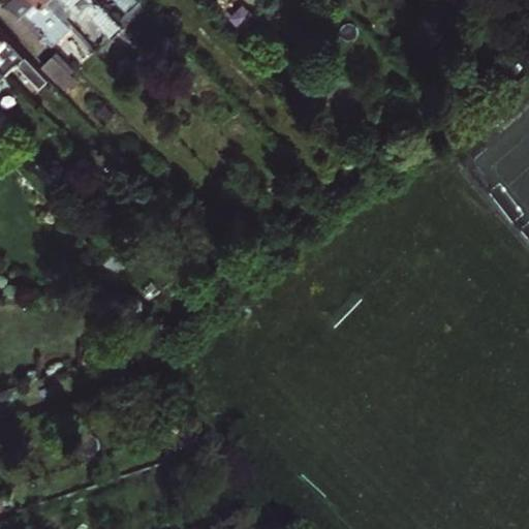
[(66,25),(41,0),(5,0),(51,48),(70,29),(66,25)]
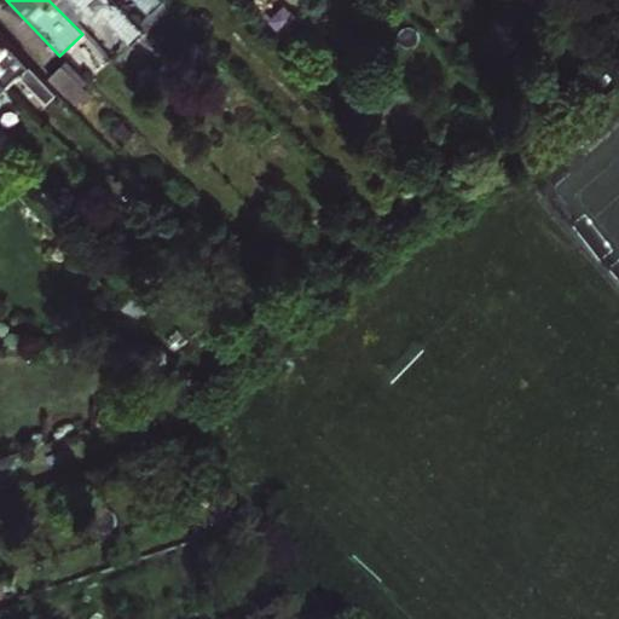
[(146,36),(110,0),(48,0),(77,29),(88,17),(98,27),(106,19),(134,48),(146,36)]
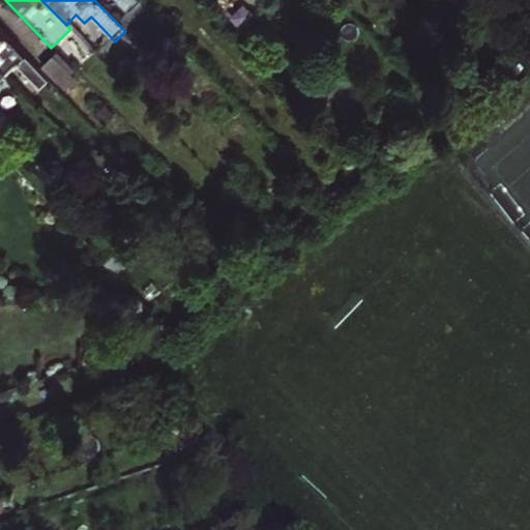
[(114,0),(115,1),(129,16),(141,3),(137,0),(114,0)]
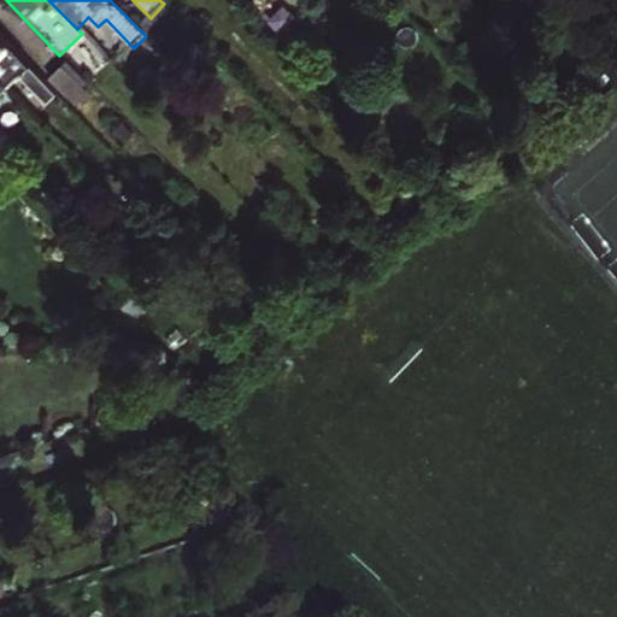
[(0,76),(10,68),(23,81),(30,74),(0,41),(0,76)]
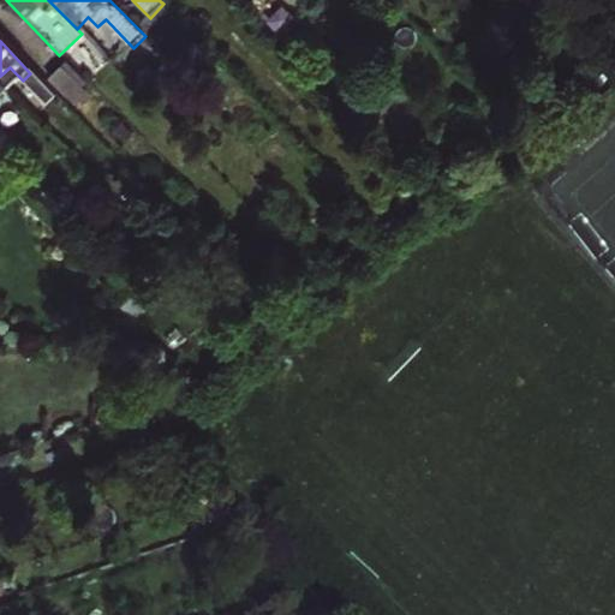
[(87,95),(60,67),(47,79),(73,108),(87,95)]
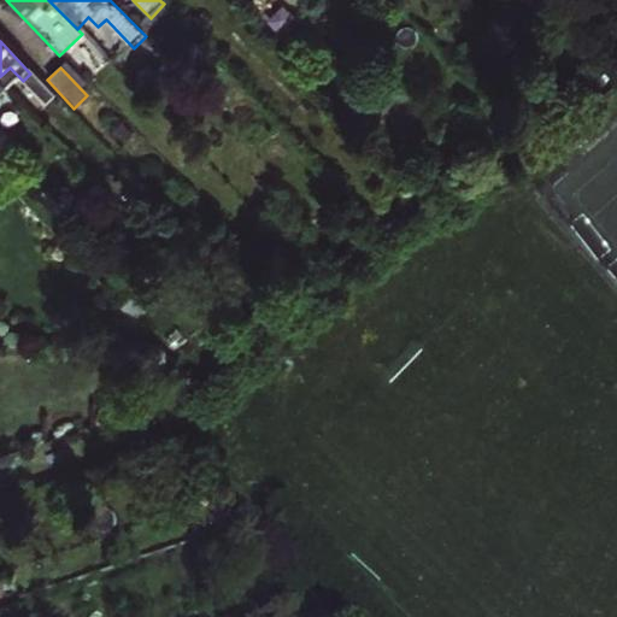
[(129,274),(106,294),(116,304),(121,310),(142,288),(129,274)]
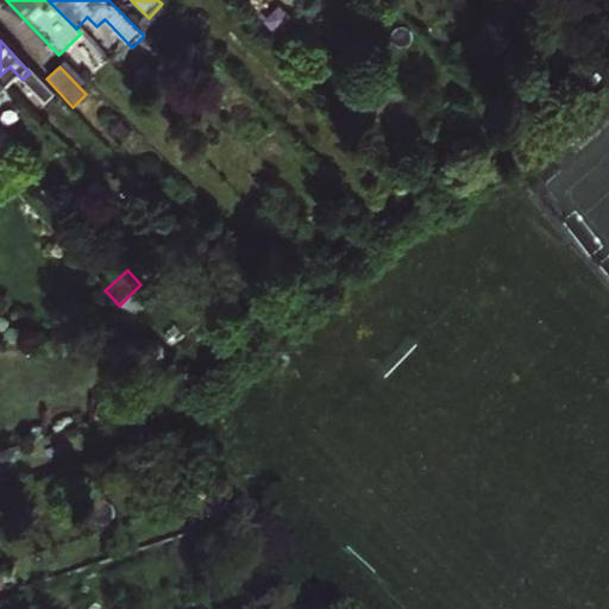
[(140,284),(119,306),(130,316),(151,295),(140,284)]
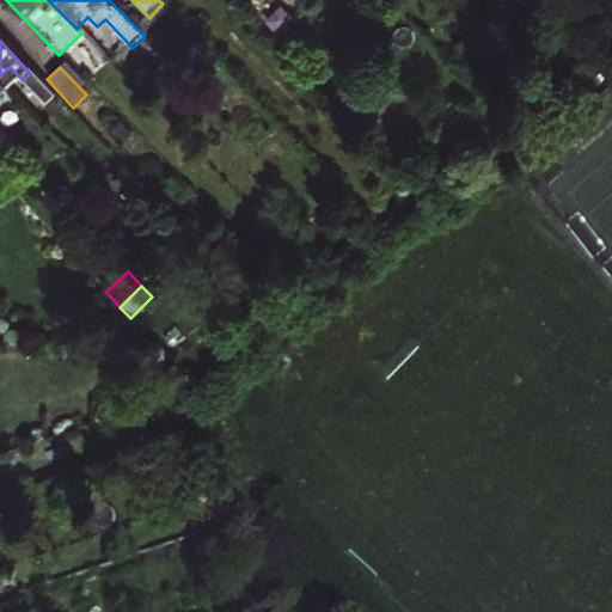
[(120,307),(115,301),(105,311),(121,328),(130,318),(120,307)]
